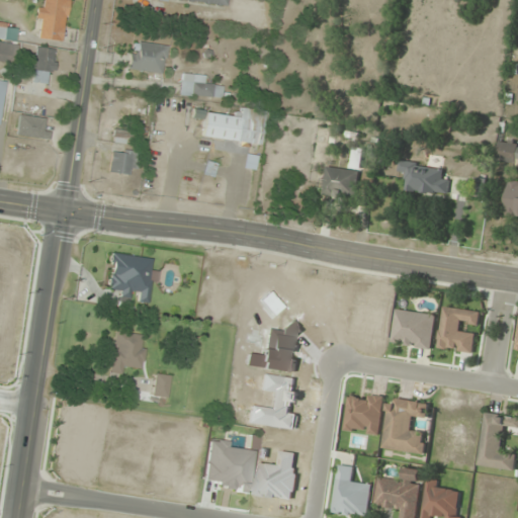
[(63,41),(67,0),(39,0),(35,37),(63,41)]
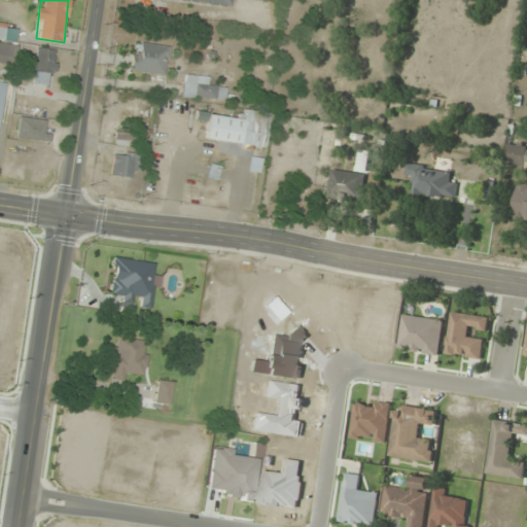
[(0,39),(12,42),(15,31),(0,27),(0,39)]
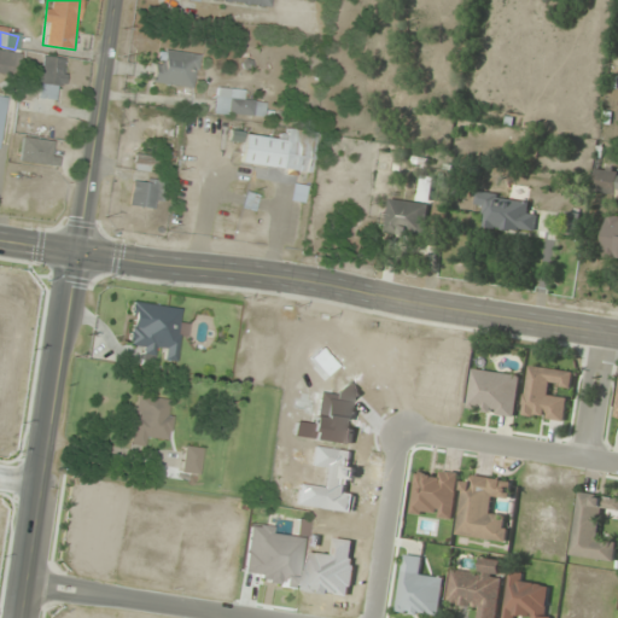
[(192,87),(197,56),(157,48),(152,81),(192,87)]
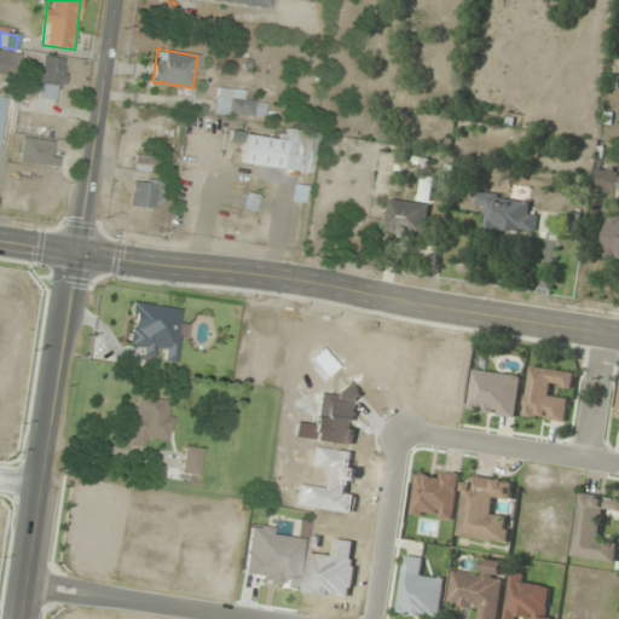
[(18,52),(0,50),(0,73),(16,75),(18,52)]
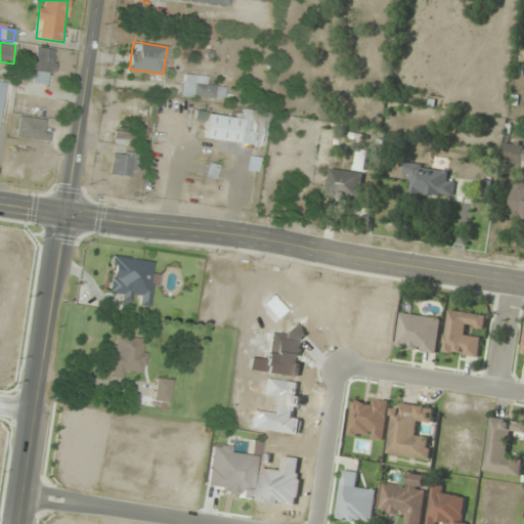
[(33,83),(52,84),(54,49),(35,47),(33,83)]
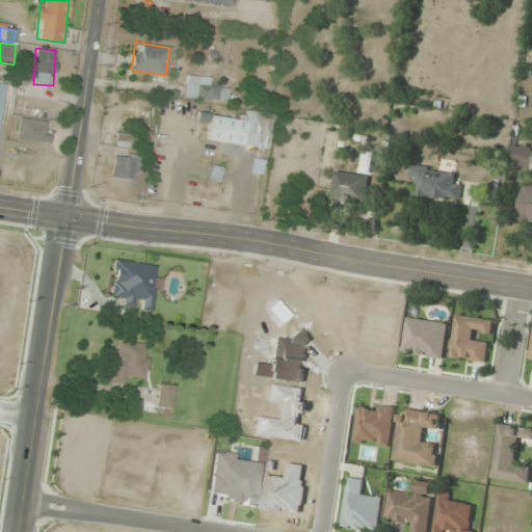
[(210,77),(185,75),(183,97),(227,101),(228,88),(209,87),(210,77)]
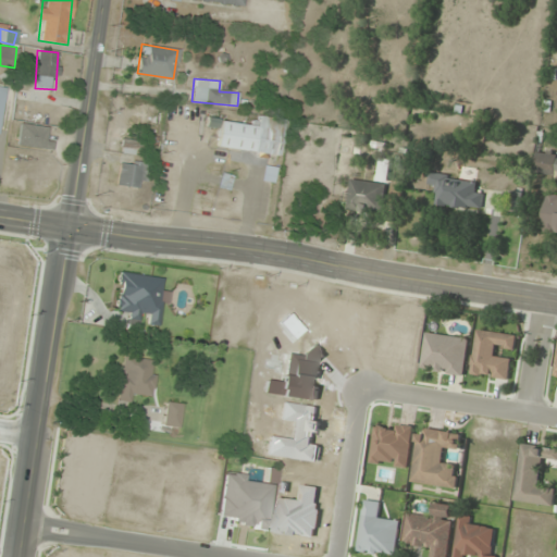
[(283,119),(254,115),(252,124),(219,121),(215,148),(279,156),(283,119)]
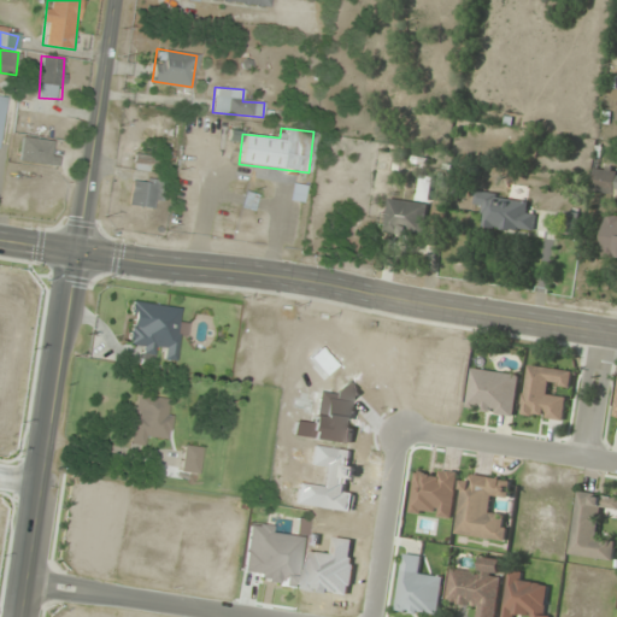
[(57,163),(57,154),(50,153),(51,140),(19,139),(19,163),(57,163)]
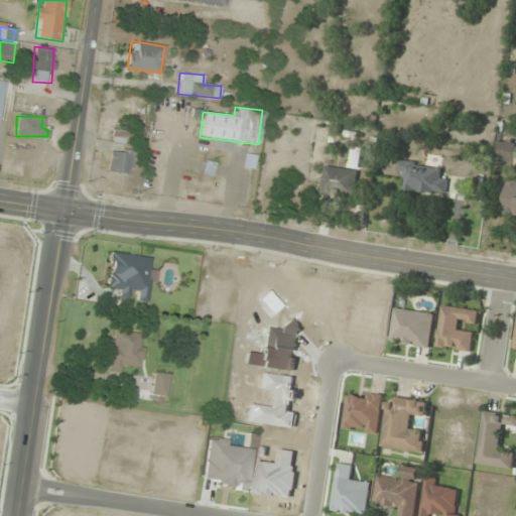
[(111,139),(126,145),(130,133),(115,128),(111,139)]
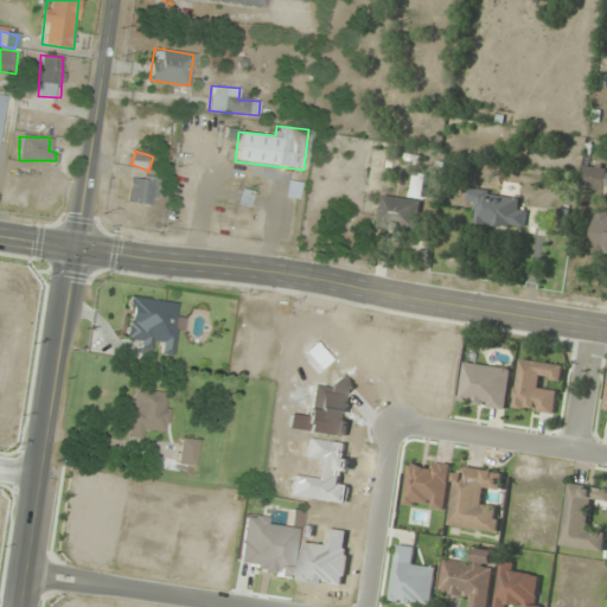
[(606,163),(583,166),(586,191),(606,187),(606,163)]
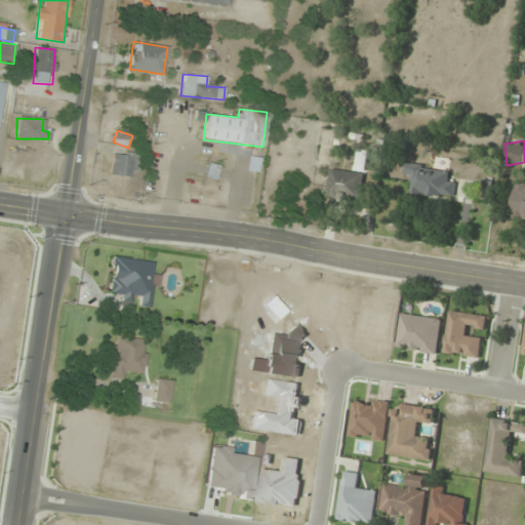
[(363,202),(368,153),(359,152),(357,172),(330,169),(327,198),(363,202)]
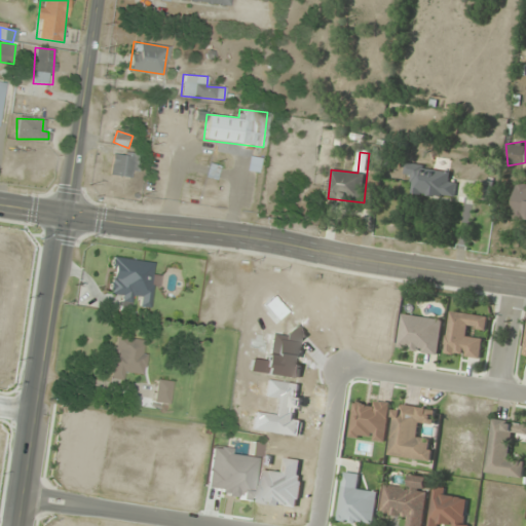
[(140,153),(111,153),(111,176),(140,176),(140,153)]
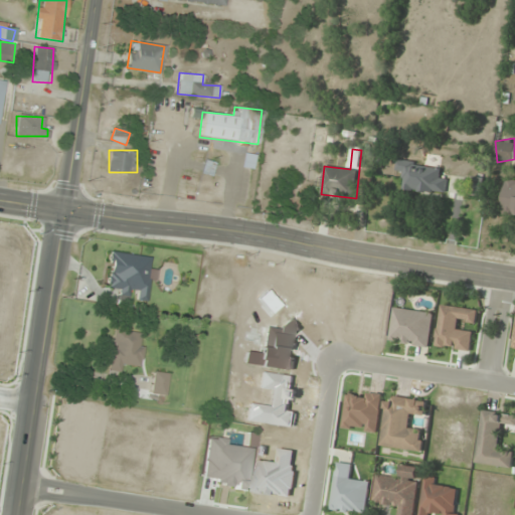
[(403,191),(447,194),(448,176),(440,176),(441,165),(397,162),(396,171),(405,172),(403,191)]
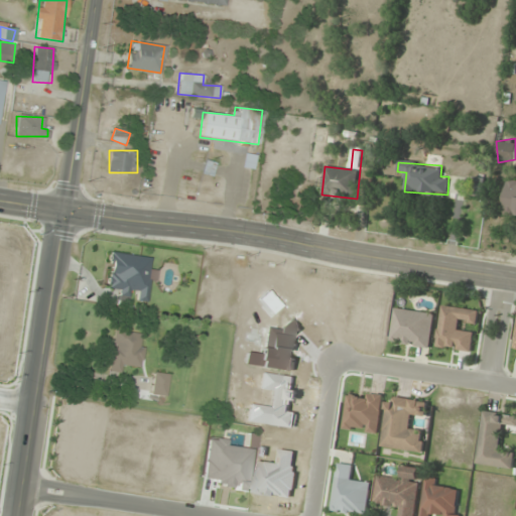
[(484,196),(486,178),(474,177),(472,196),(484,196)]
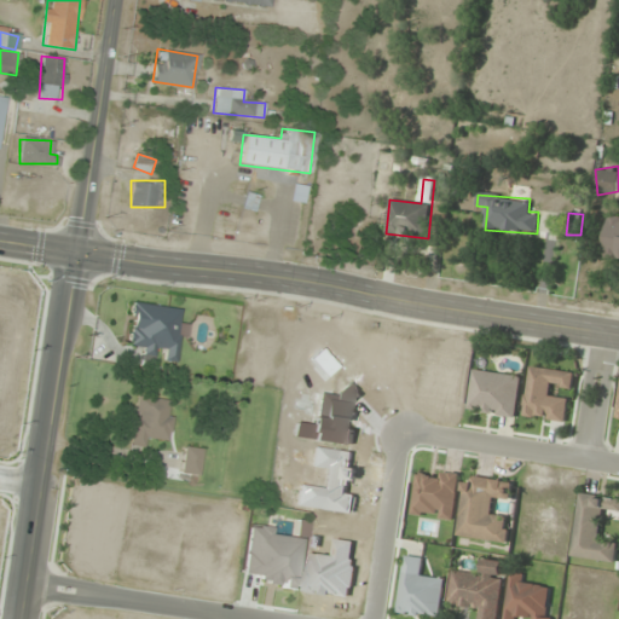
[(618,259),(618,258),(618,217),(609,217),(603,259),(618,261),(618,259)]
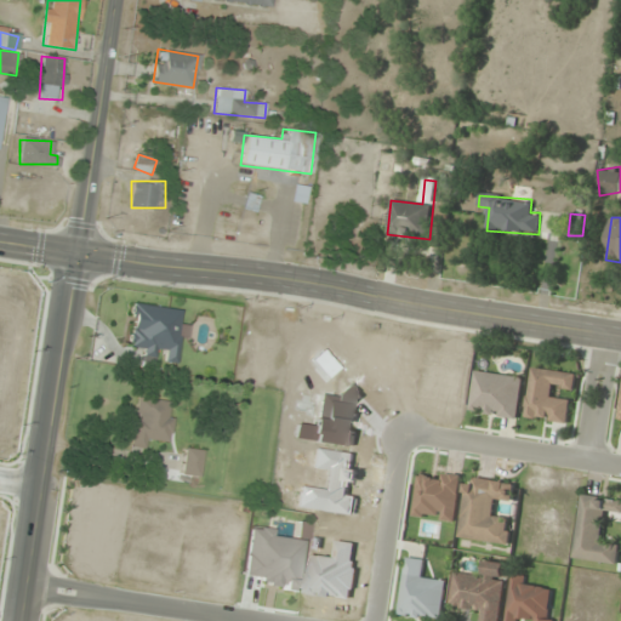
[(176,363),(178,339),(186,339),(188,323),(178,322),(180,309),(131,303),(126,343),(140,346),(138,357),(159,359),(159,360),(176,363)]
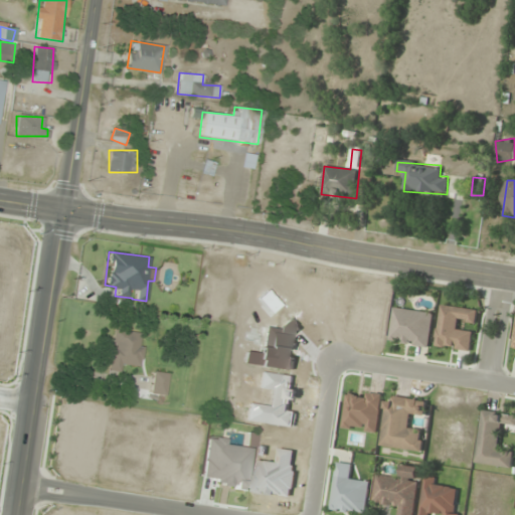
[(478,310),(441,305),(436,347),(472,352),(475,332),(462,330),(463,322),(477,324),(478,310)]
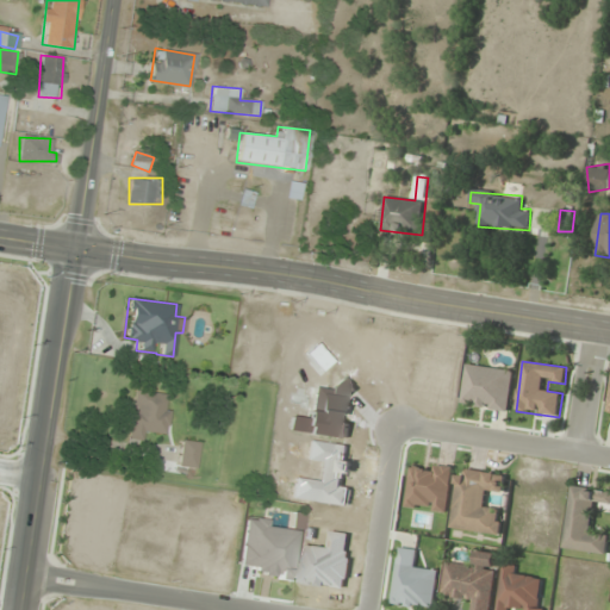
[(515,371),(466,363),(460,405),(509,412),(515,371)]
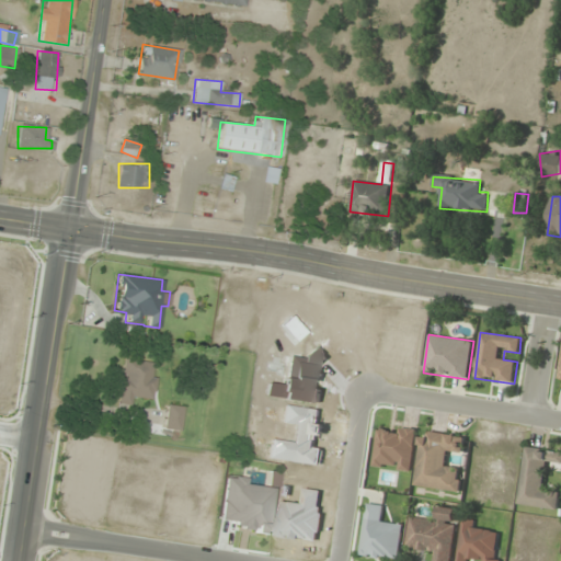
[(129,405),(130,397),(153,399),(157,363),(123,359),(118,404),(129,405)]
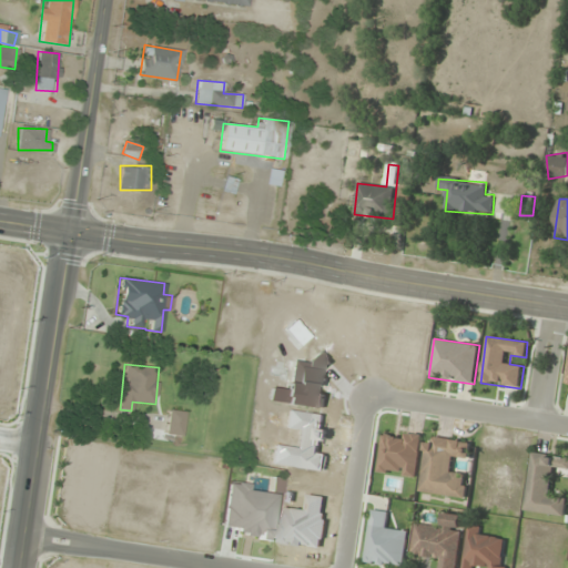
[(165,434),(183,436),(185,412),(168,409),(165,434)]
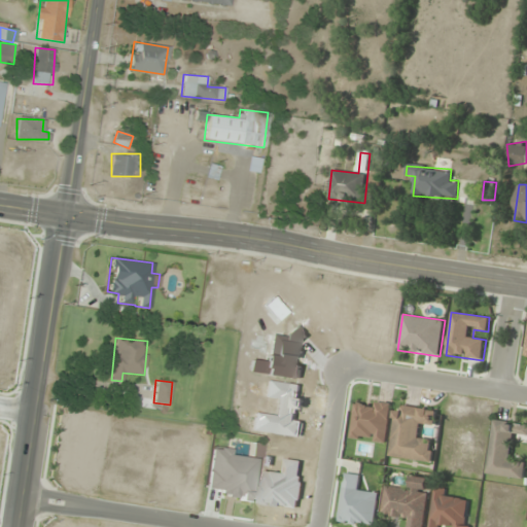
[(389,457),(432,463),(435,442),(424,440),(425,428),(436,429),(438,410),(396,405),(389,457)]
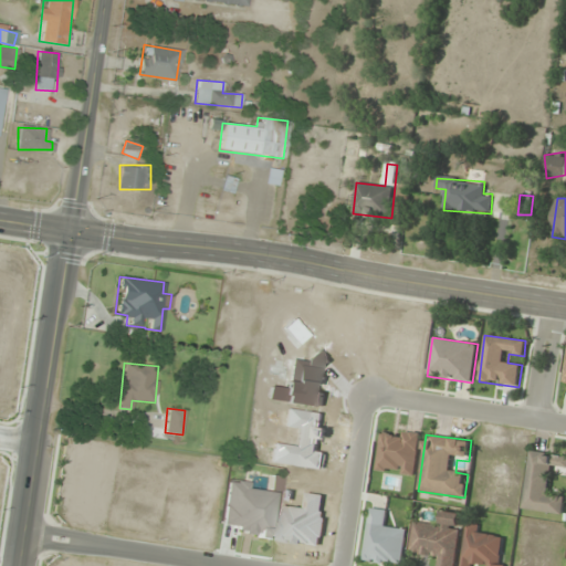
[(522,510),(563,515),(565,494),(548,492),(552,473),(565,474),(565,454),(531,451),(522,510)]
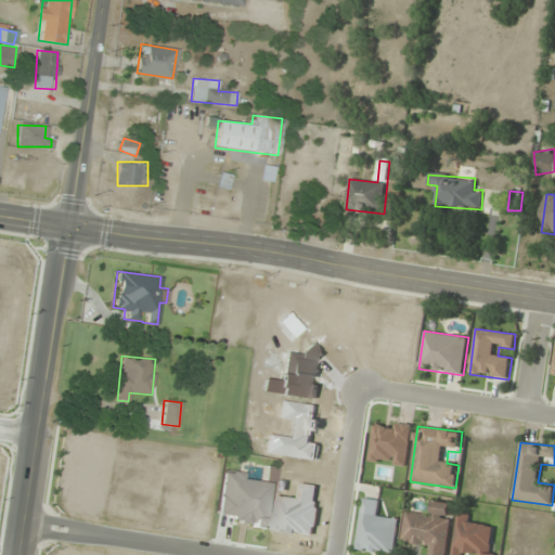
[(355,551),(383,554),(394,554),(399,518),(378,516),(381,501),(361,498),(355,551)]
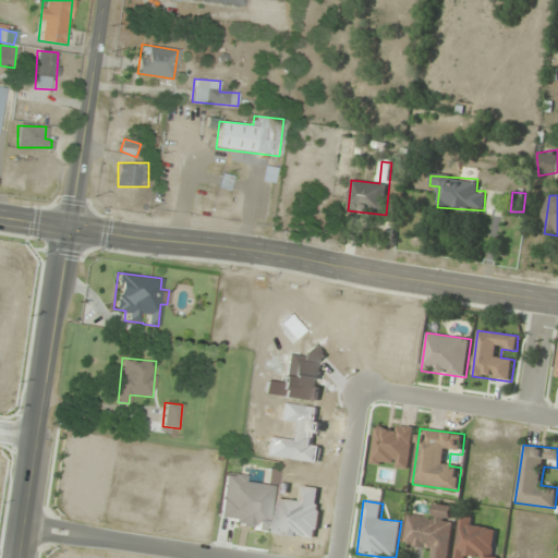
[(450,557),(456,506),(436,505),(435,516),(407,512),(403,547),(431,550),(429,557),(450,557)]
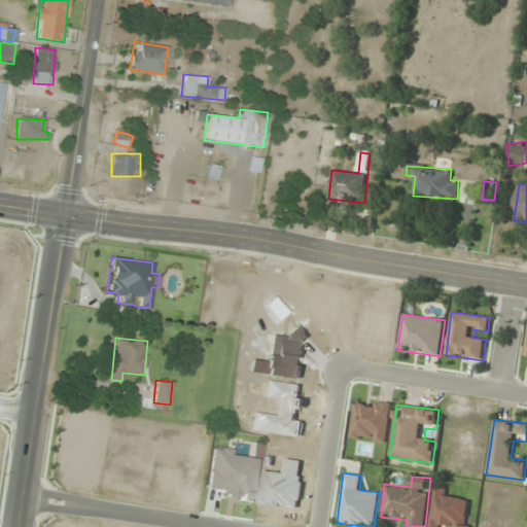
[(445,497),(446,489),(434,487),(428,526),(433,526),(467,526),(471,501),(445,497)]
